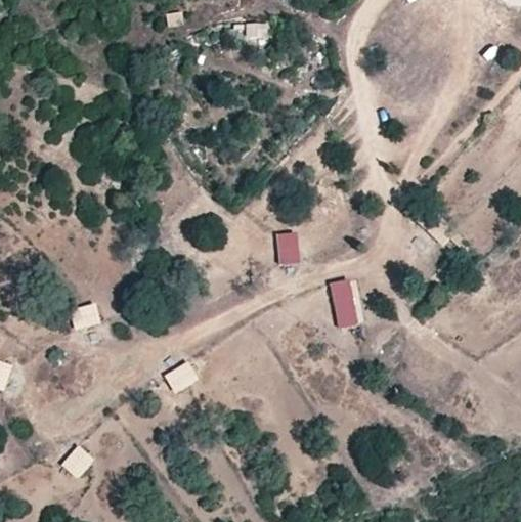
[(232,41),(265,40),(265,24),(232,25),(232,41)]
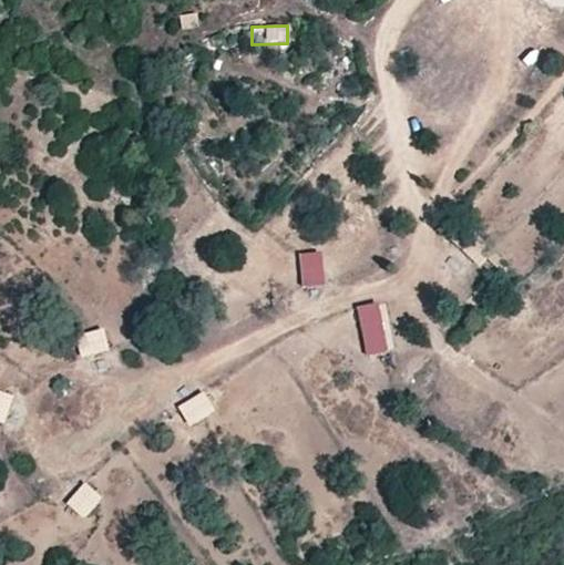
[(297,253),(301,286),(326,283),(321,249),(297,253)]
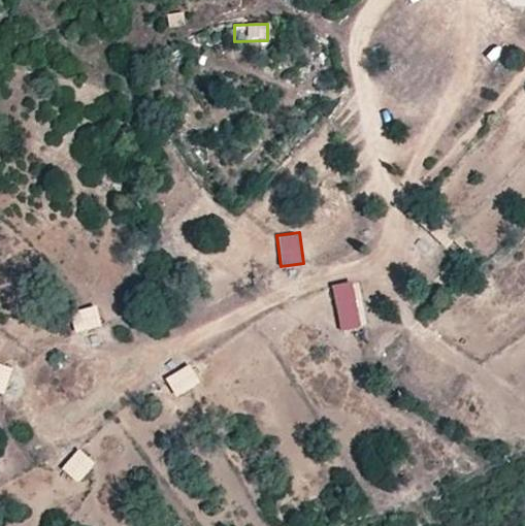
[(336,330),(359,328),(356,282),(333,283),(336,330)]
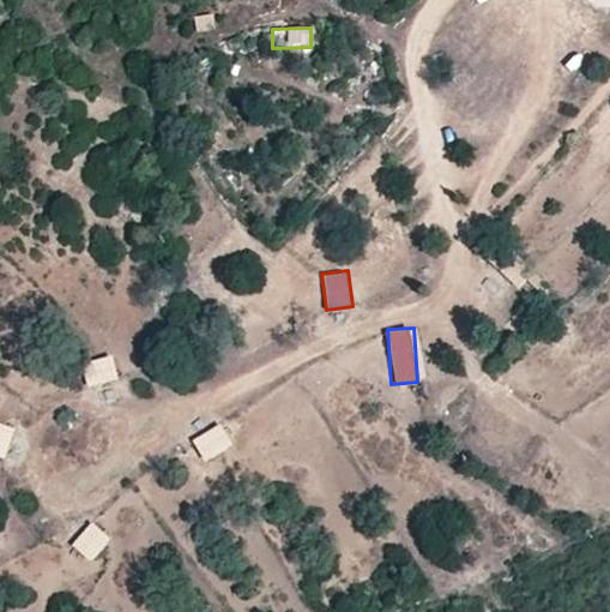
[(89,387),(119,379),(112,354),(83,361),(89,387)]
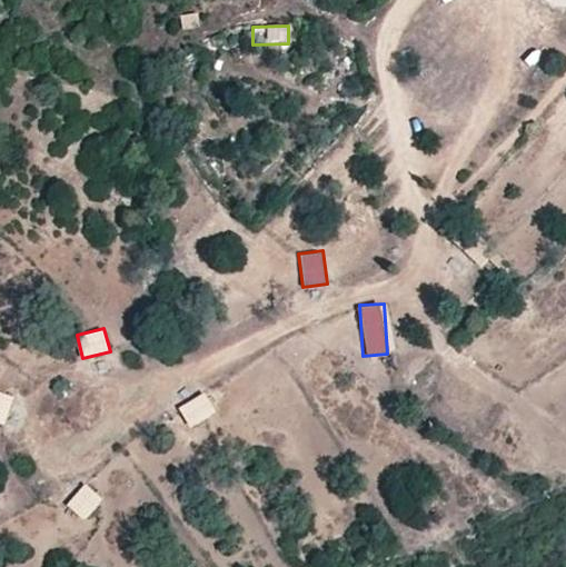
[(0,423),(3,425),(15,397),(0,390),(0,423)]
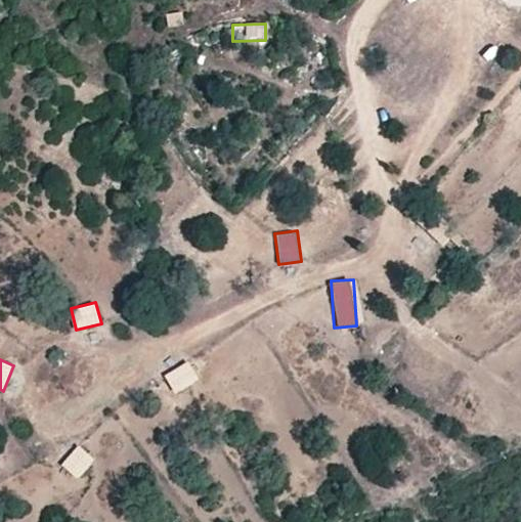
[(163,374),(175,394),(200,379),(187,359),(163,374)]
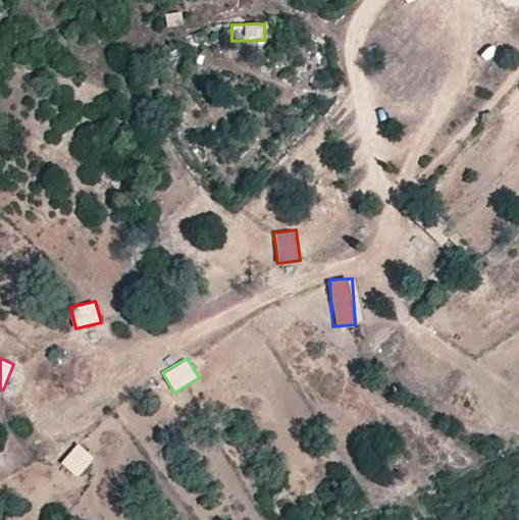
[(76,477),(94,457),(76,443),(59,463),(76,477)]
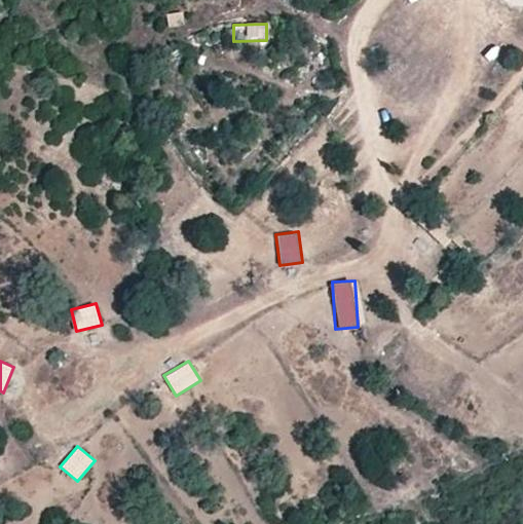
All buildings are outlined.
